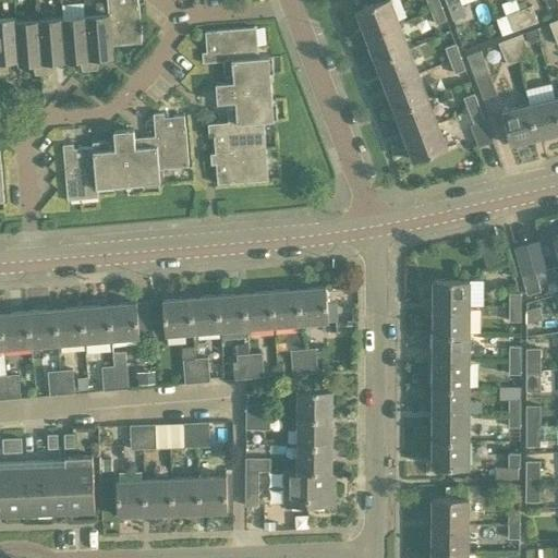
[(106,0),(108,11),(85,13),(89,69),(97,68),(96,57),(112,55),(111,44),(117,44),(112,0),(106,0)]
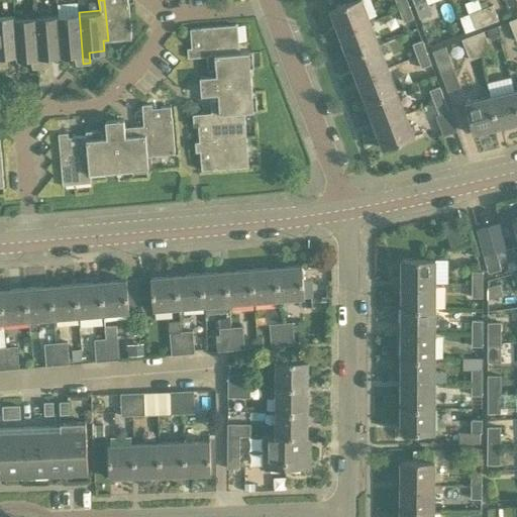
[(108,0),(104,0),(108,40),(131,38),(128,2),(127,2),(126,0),(116,0),(117,3),(109,4),(108,0)]
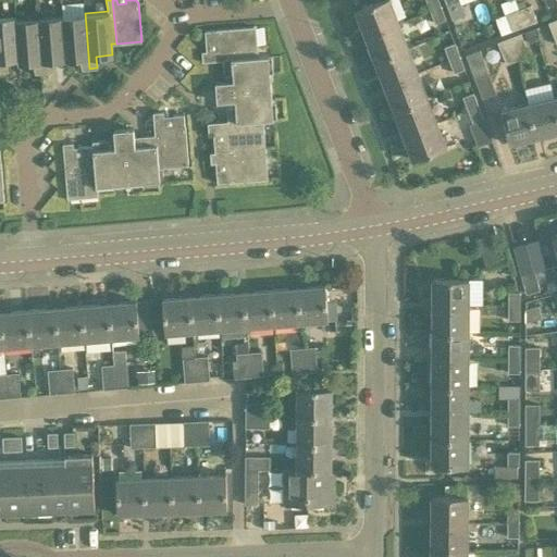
[(366,37),(399,24),(390,0),(384,0),(356,11),(366,37)]
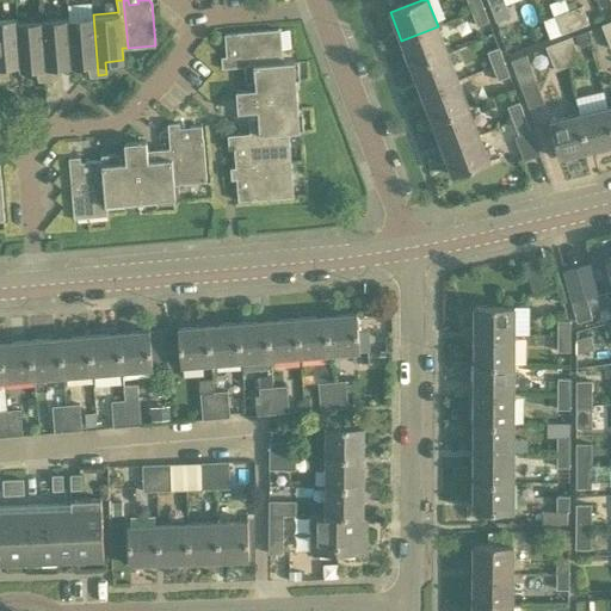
[(473,13),(483,8),(480,0),(467,0),(468,2),(461,5),(463,13),(471,11),(473,13)]
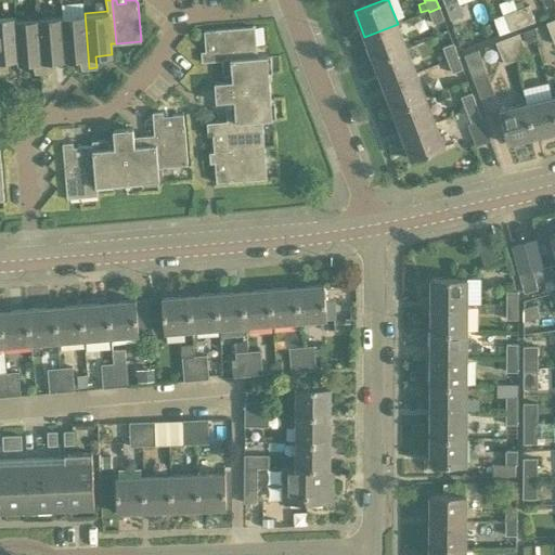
[(457,0),(442,0),(450,20),(463,14),(457,0)]
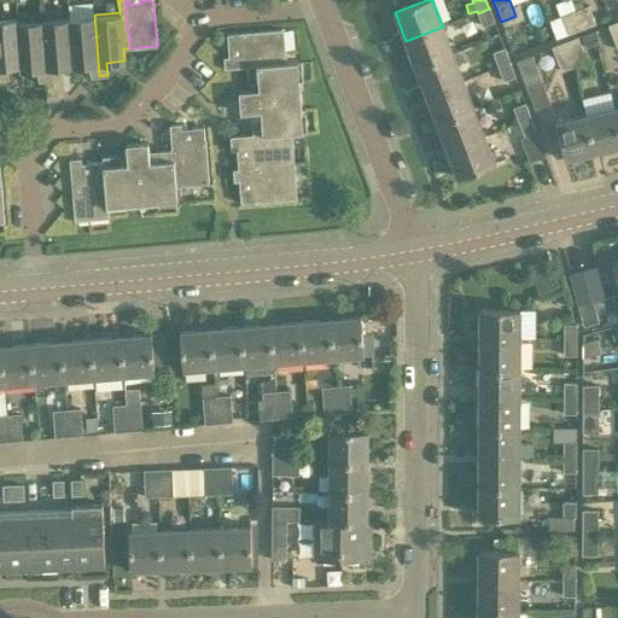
[(575,10),(575,11),(582,29),(595,23),(588,5),(575,10)]
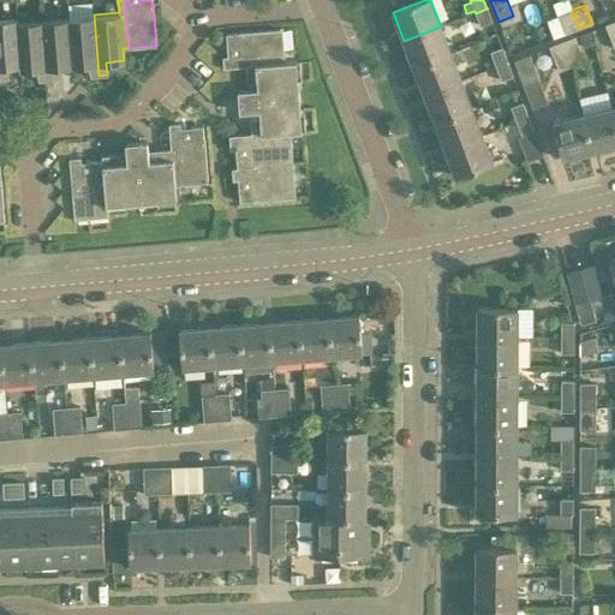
[(487,9),(476,13),(479,25),(493,22),(487,9)]
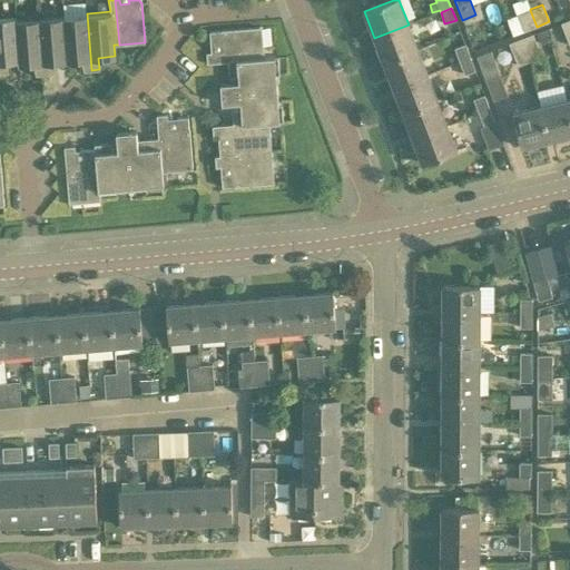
[(530,9),(518,15),(524,31),(537,27),(530,10),(530,9)]
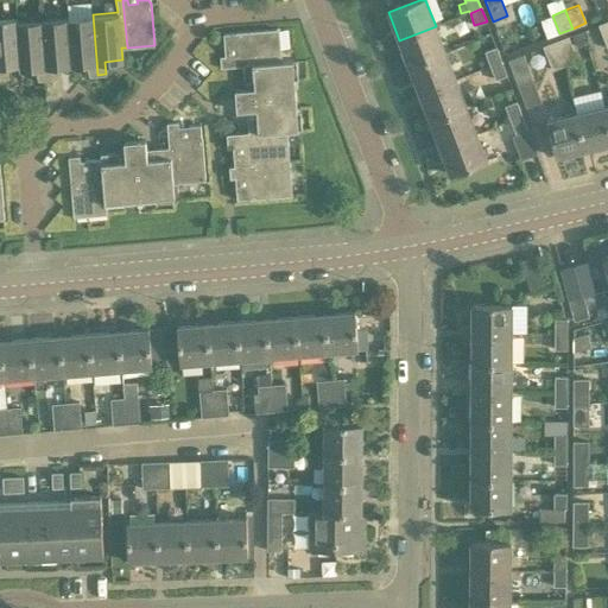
[(93,14),(67,17),(71,64),(88,63),(89,75),(97,75),(93,14)]
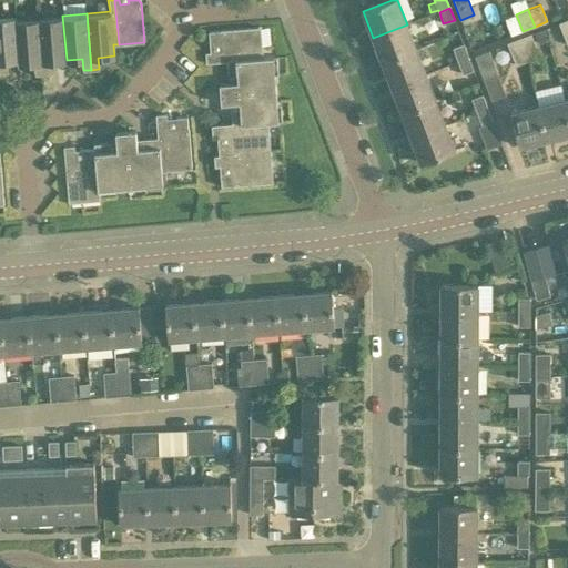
[(2,61),(18,60),(16,20),(14,16),(0,16),(0,72),(3,73),(2,61)]
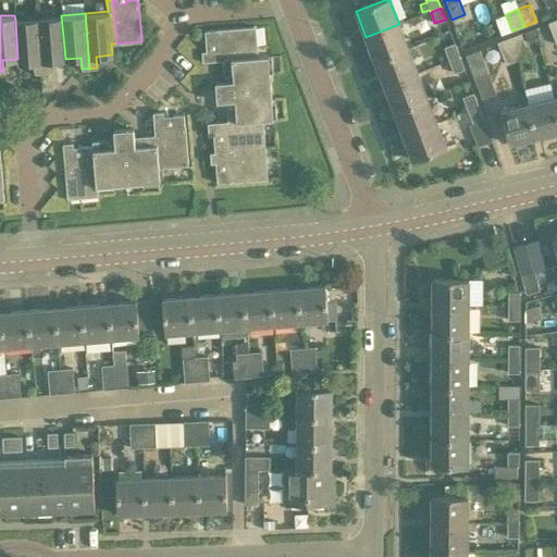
[(61,15),(38,17),(42,73),(50,72),(49,60),(65,59),(61,15)]
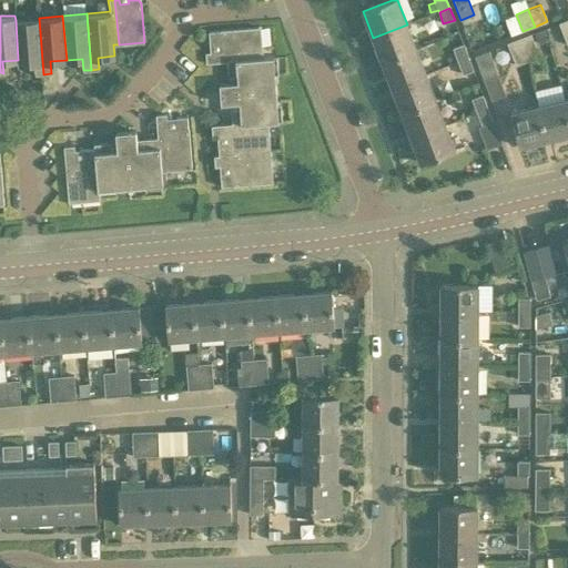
[(39,18),(16,20),(18,60),(18,64),(34,62),(36,74),(43,74),(39,18)]
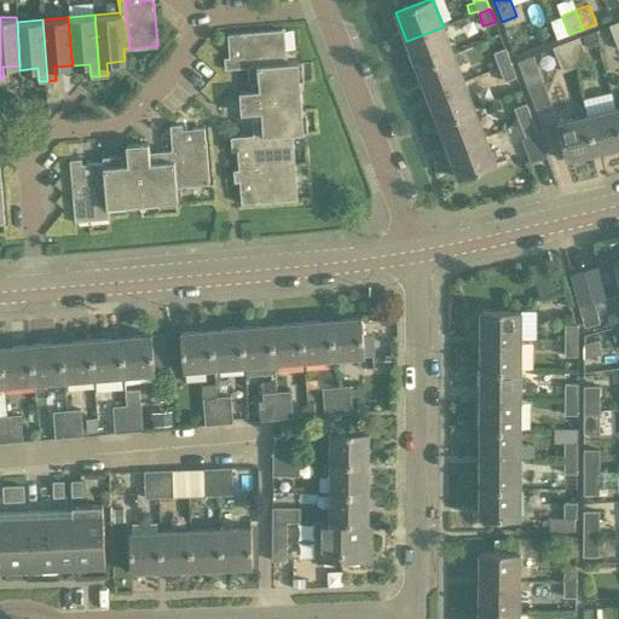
[(618,50),(618,48),(618,21),(608,25),(618,50)]
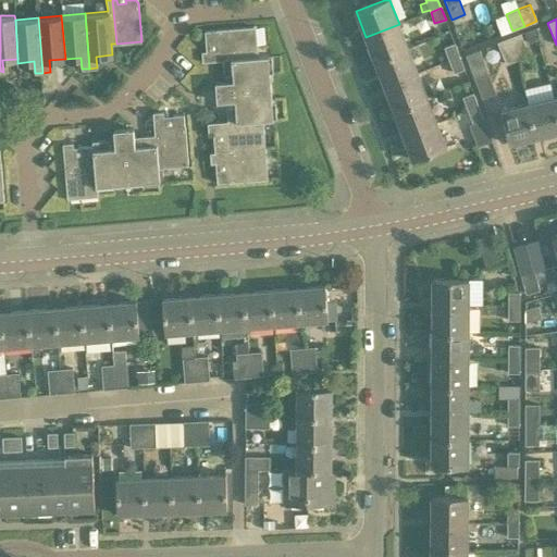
[(366,37),(375,61),(409,49),(399,24),(366,37)]
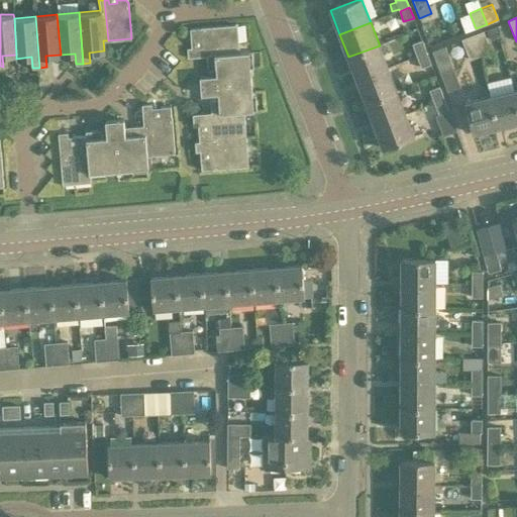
[(206,56),(248,52),(248,50),(239,52),(236,23),(200,26),(200,27),(190,28),(190,38),(202,37),(202,45),(187,46),(188,57),(206,56)]
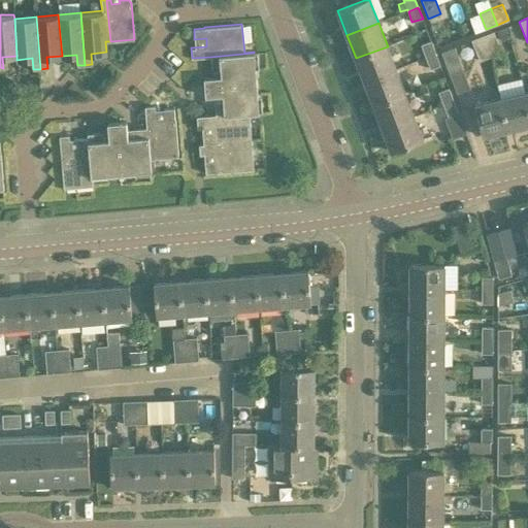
[(506,27),(497,31),(501,40),(510,37),(506,27)]
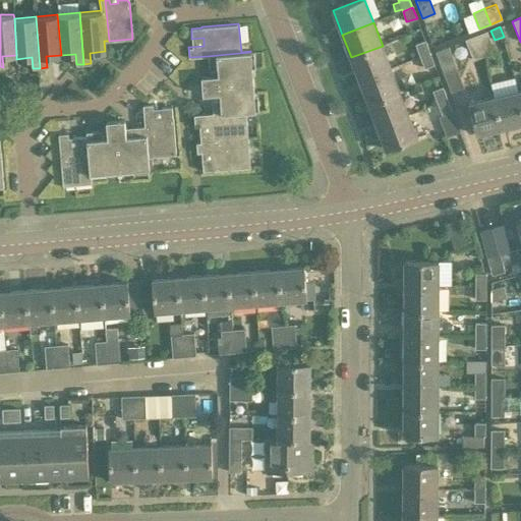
[(486,31),(476,35),(483,55),(483,56),(495,51),(486,31)]
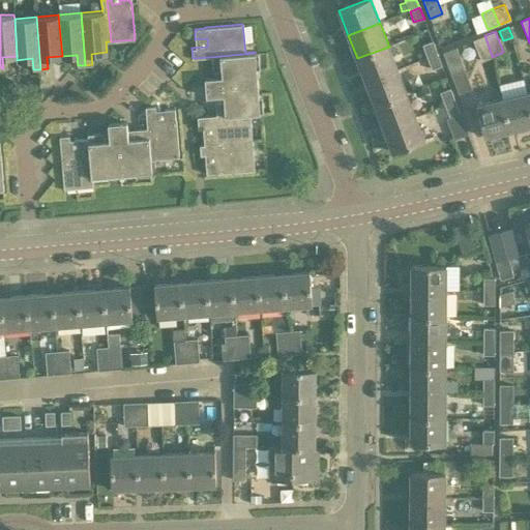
[(481,61),(492,57),(484,35),(473,39),(481,61)]
